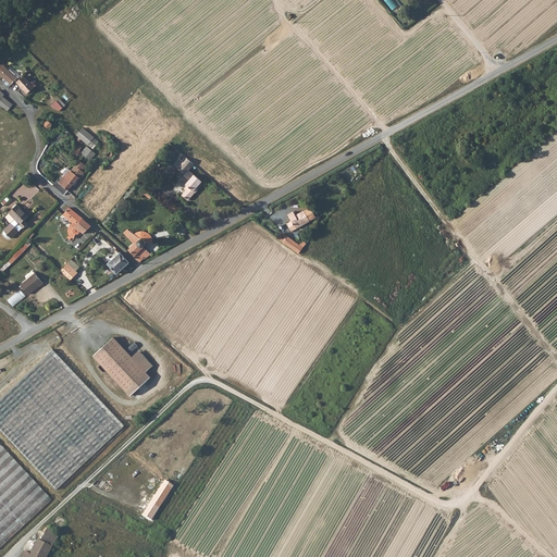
[(0,65),(0,71),(11,83),(15,79),(17,78),(2,63),(0,65)]
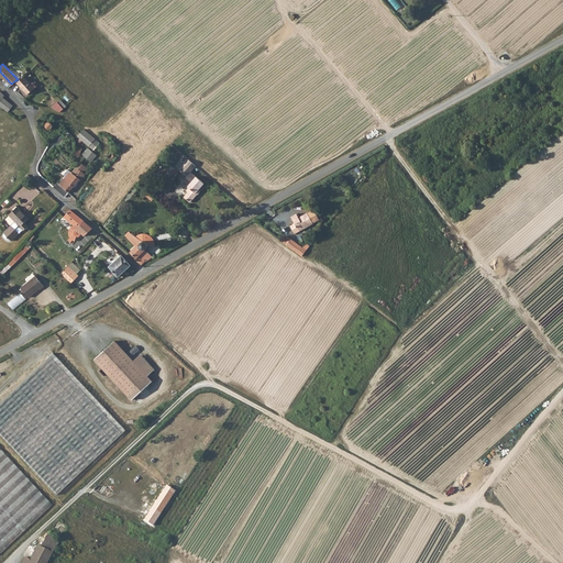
[(31,84),(24,76),(18,83),(24,89),(31,84)]
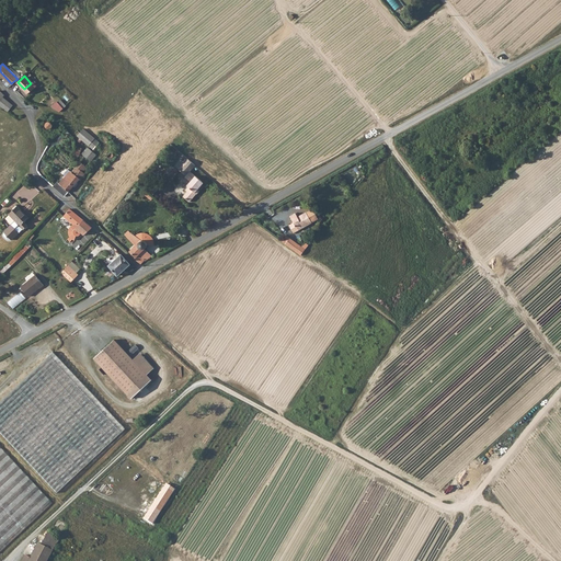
[(0,101),(4,106),(10,102),(4,95),(6,94),(0,90),(0,101)]
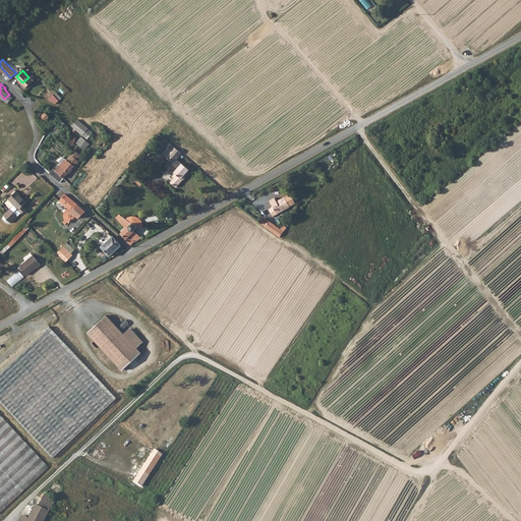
[(56,105),(63,98),(57,92),(50,99),(56,105)]
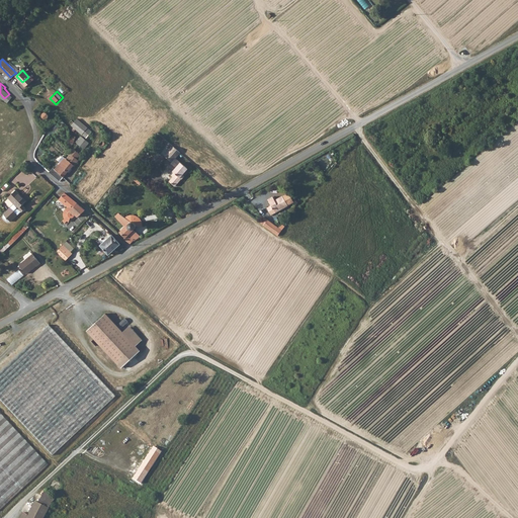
[(4,98),(9,105),(14,100),(9,94),(4,98)]
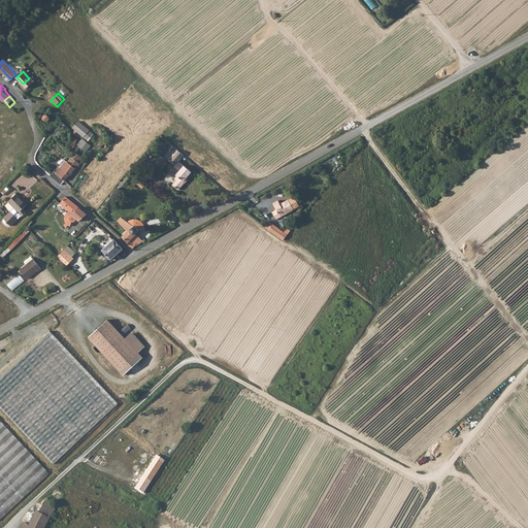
[(85,133),(88,129),(78,120),(75,123),(73,121),(70,124),(83,135),(85,133)]
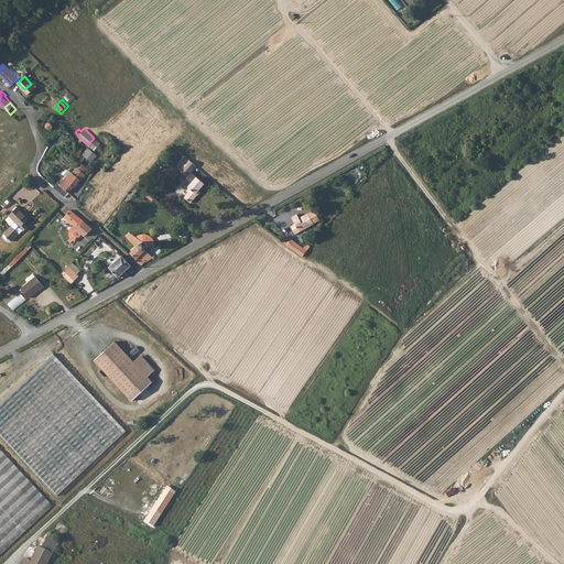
[(88,144),(95,149),(100,143),(94,138),(90,142),(88,144)]
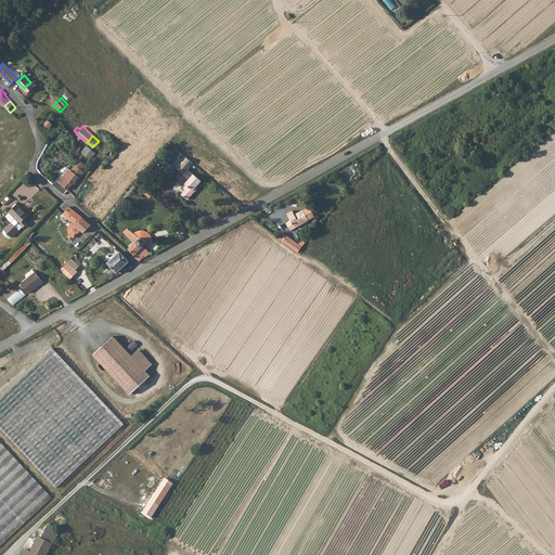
[(57,179),(53,184),(65,194),(78,178),(79,179),(85,171),(82,169),(95,153),(88,146),(82,153),(84,154),(79,159),(75,165),(72,169),(71,168),(60,180),(57,179)]
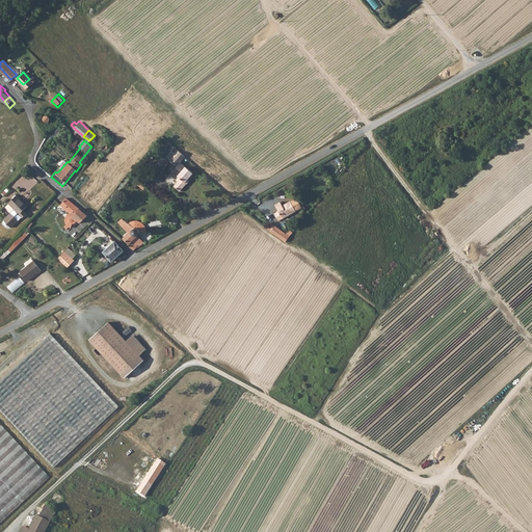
[(175,187),(180,192),(187,185),(186,184),(194,175),(182,163),(186,158),(180,152),(170,162),(178,167),(177,168),(182,174),(178,177),(180,178),(181,180),(179,183),(175,187)]
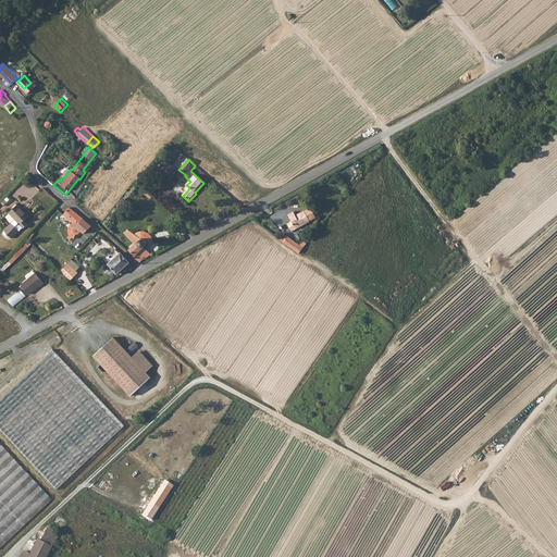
[(31,214),(19,202),(10,210),(16,217),(7,227),(4,232),(9,236),(13,235),(24,225),(25,226),(29,222),(26,218),(31,214)]
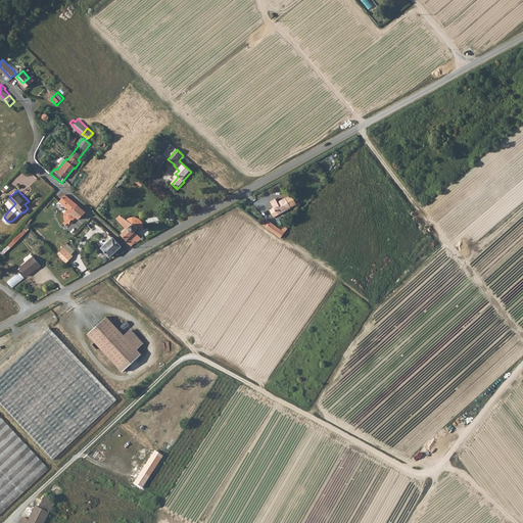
[(65,221),(63,223),(66,226),(68,224),(72,225),(72,221),(77,217),(79,220),(87,212),(66,194),(60,202),(68,209),(65,215),(65,221)]
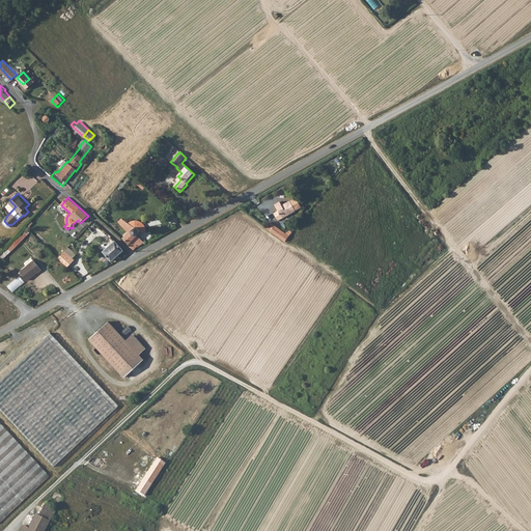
[(277,211),(273,213),(277,220),(300,207),(295,198),(281,205),(278,201),(274,204),(277,211)]
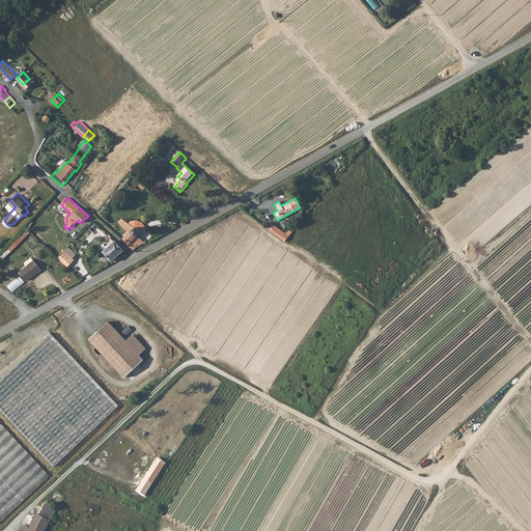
[(126,244),(135,251),(138,245),(138,244),(141,240),(138,236),(141,234),(144,232),(145,231),(145,228),(142,226),(137,225),(132,227),(127,220),(122,223),(128,230),(122,236),(128,243),(126,244)]
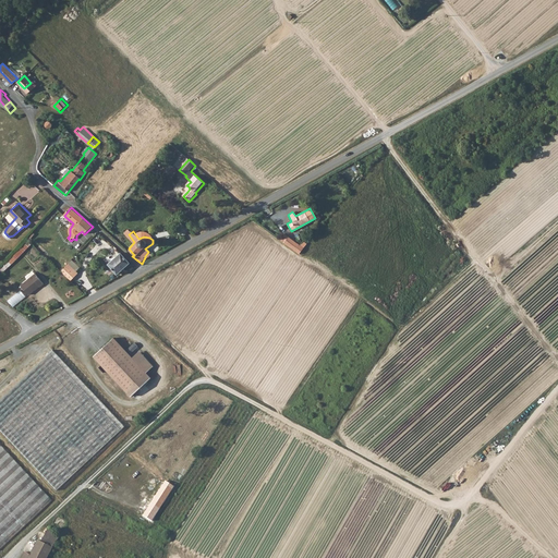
[(288,235),(283,242),(299,254),(304,247),(288,235)]
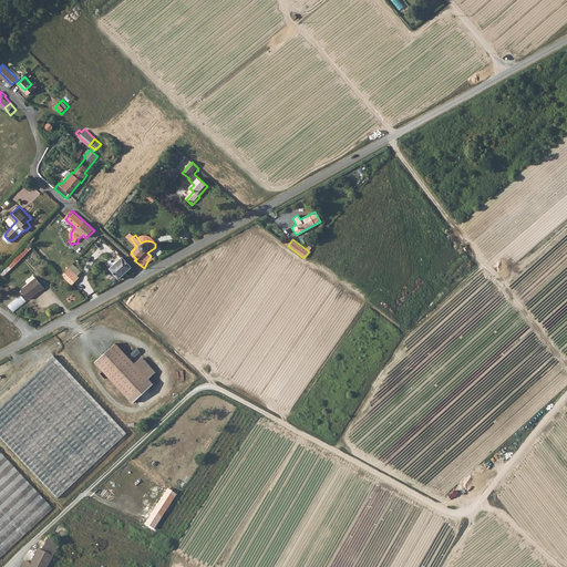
[(28,246),(18,258),(22,260),(31,248),(28,246)]
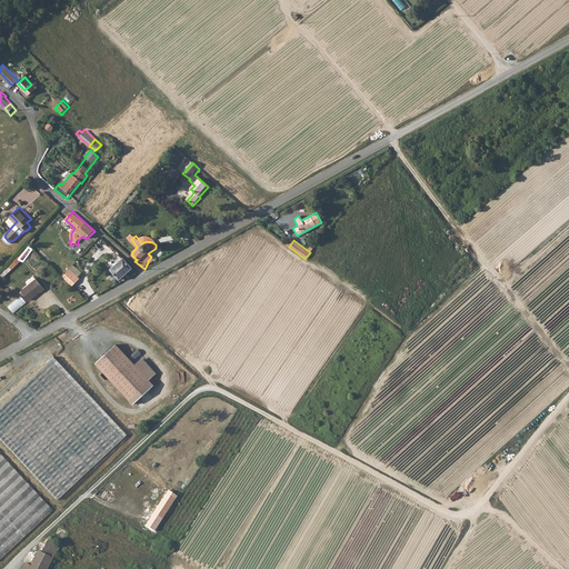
[(132,269),(123,259),(111,269),(120,280),(132,269)]
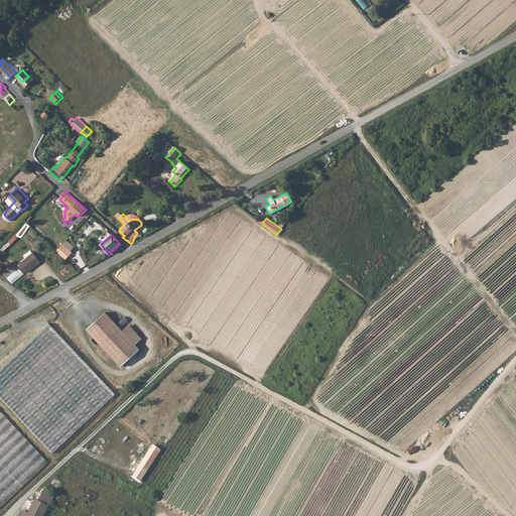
[(72,254),(61,245),(60,246),(70,255),(72,254)]
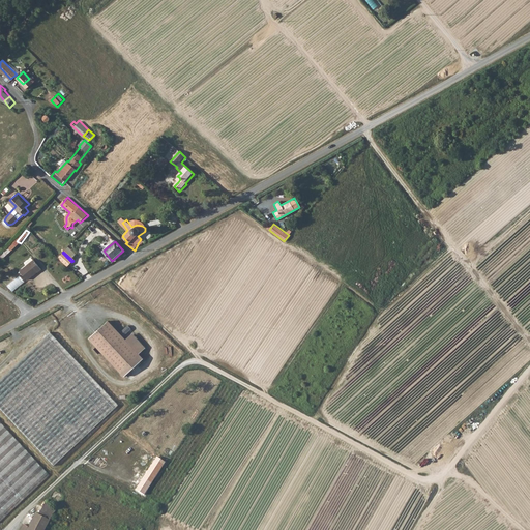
[(62,253),(57,259),(66,268),(71,262),(62,253)]
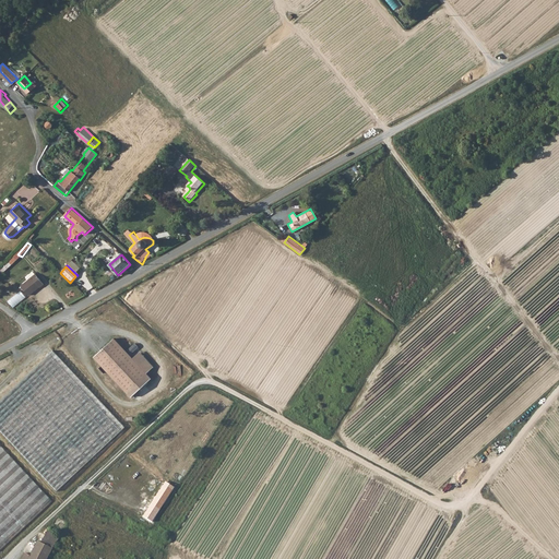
[(36,275),(21,287),(28,296),(37,288),(38,289),(44,285),(36,275)]
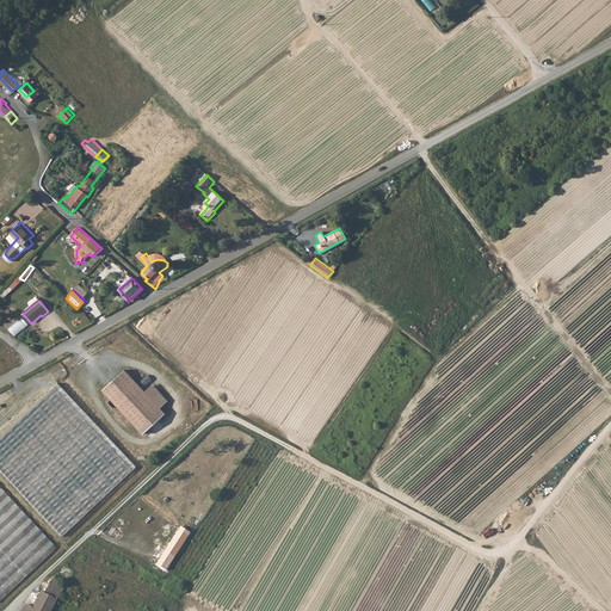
[(24,318),(10,329),(16,337),(29,325),(24,318)]
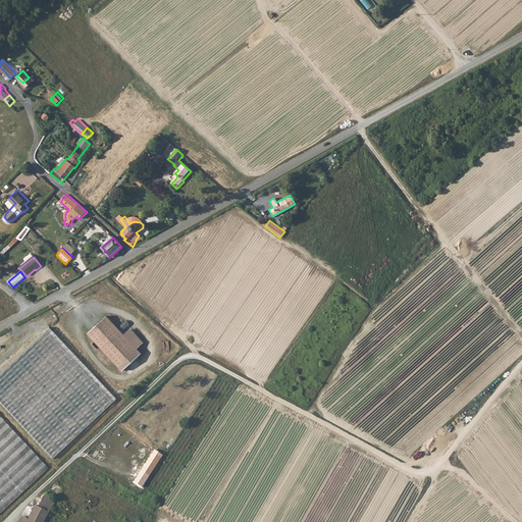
[(141,354),(137,349),(124,334),(107,315),(88,332),(122,370),(141,354)]
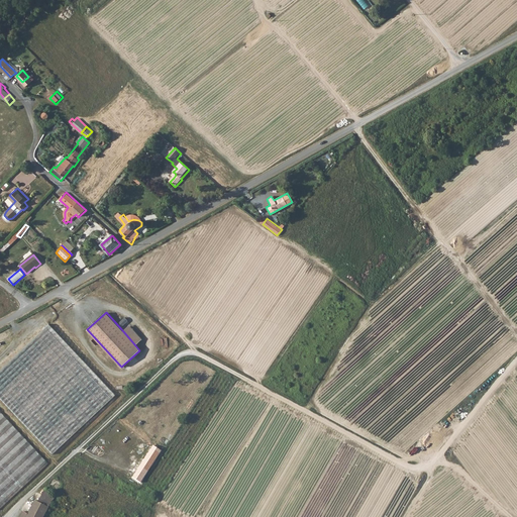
[(48,323),(0,369),(0,396),(53,452),(114,395),(48,323)]
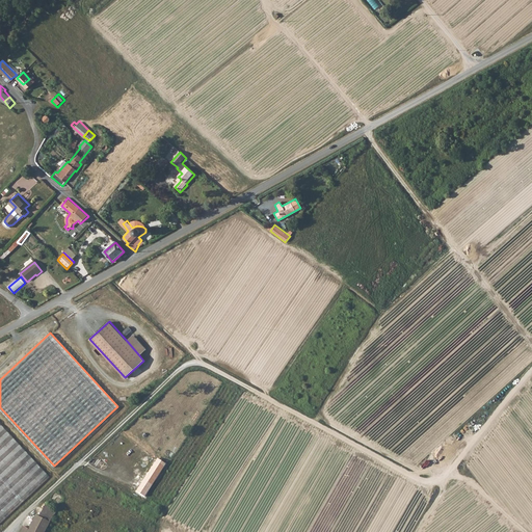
[(127,341),(139,355),(147,349),(133,335),(127,341)]
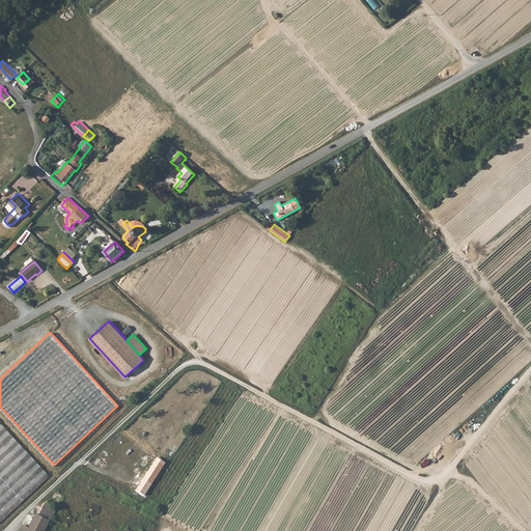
[(0,522),(52,473),(0,417),(0,522)]
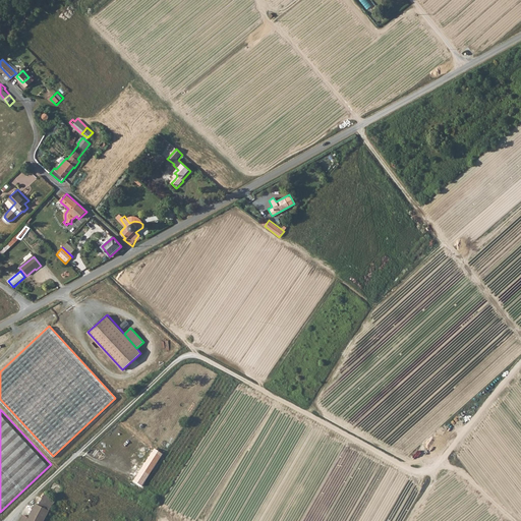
[(137,490),(158,460),(150,455),(129,485),(137,490)]
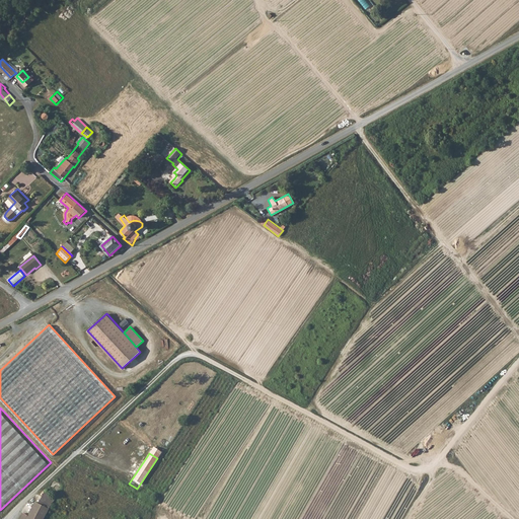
[(28,516),(24,513),(20,518),(43,518),(56,497),(45,491),(39,503),(36,502),(28,516)]
